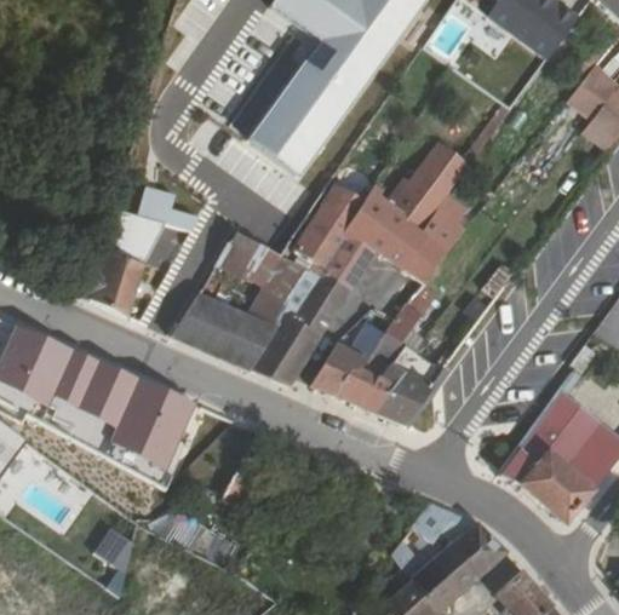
[(194,0),(176,0),(171,15),(189,19),(194,0)]
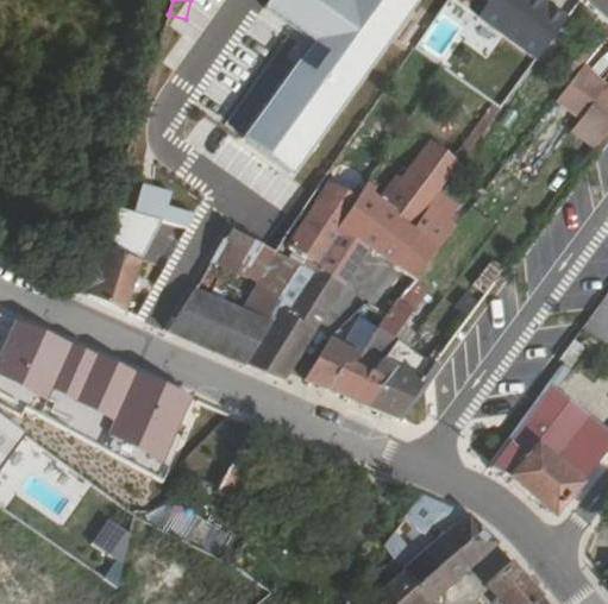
[(270,0),(318,35),(246,133),(295,169),(415,0),(270,0)]
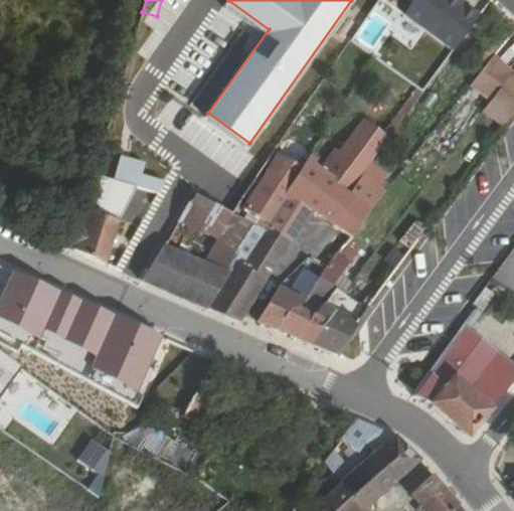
[(429,30),(451,0),(411,0),(403,12),(429,30)]
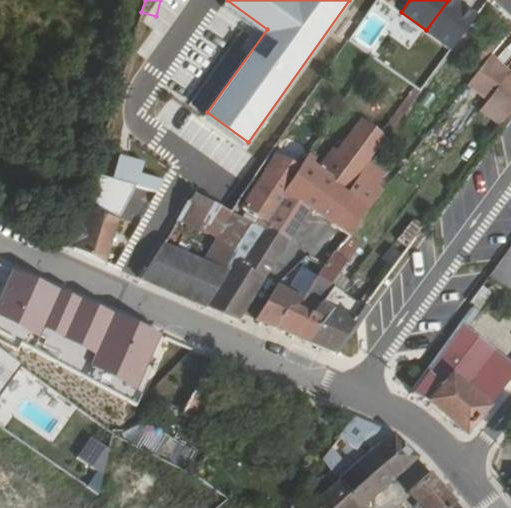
[(451,49),(477,13),(459,0),(448,0),(426,30),(451,49)]
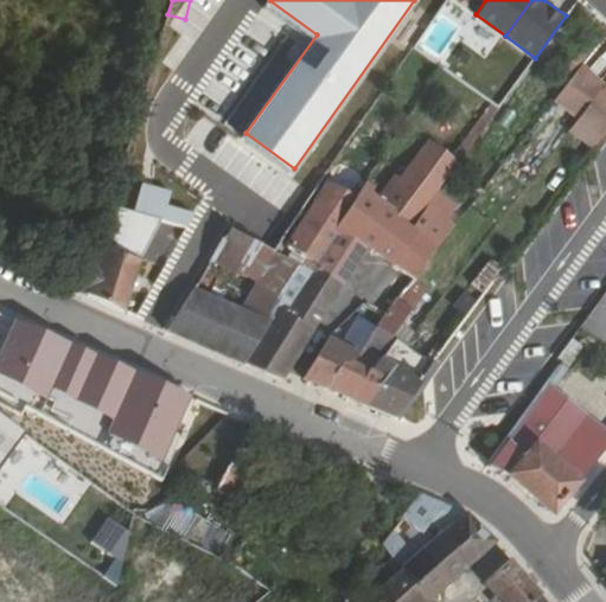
[(580,114),(605,83),(580,65),(557,95),(580,114)]
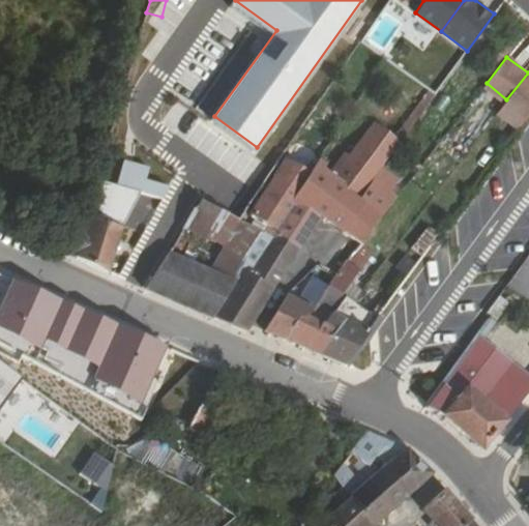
[(521,126),(528,115),(528,72),(506,99),(499,110),(521,126)]
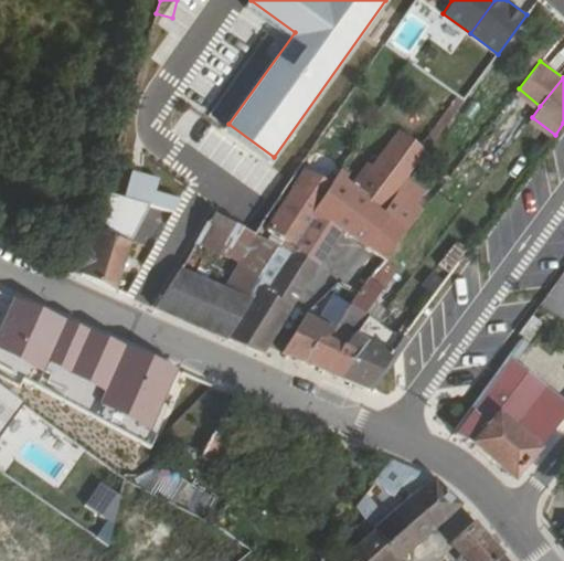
[(406,176),(412,168),(429,146),(402,125),(385,148),(370,167),(378,172),(360,197),(368,201),(380,211),(406,176)]
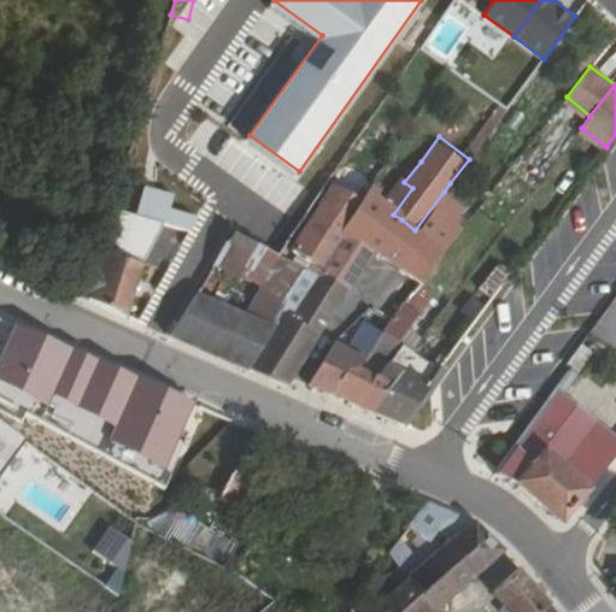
[(83,256),(72,290),(125,315),(144,257),(153,205),(165,210),(172,189),(159,181),(119,168),(100,262),(83,256)]
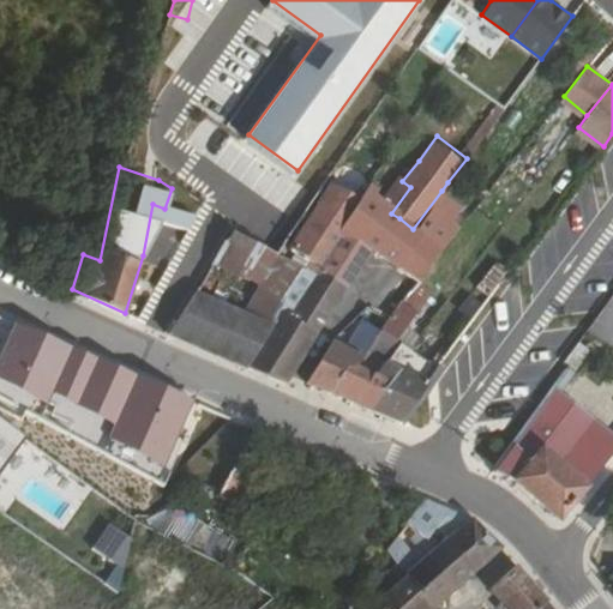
[(278,251),(318,190),(298,175),(254,240),(263,245),(278,251)]
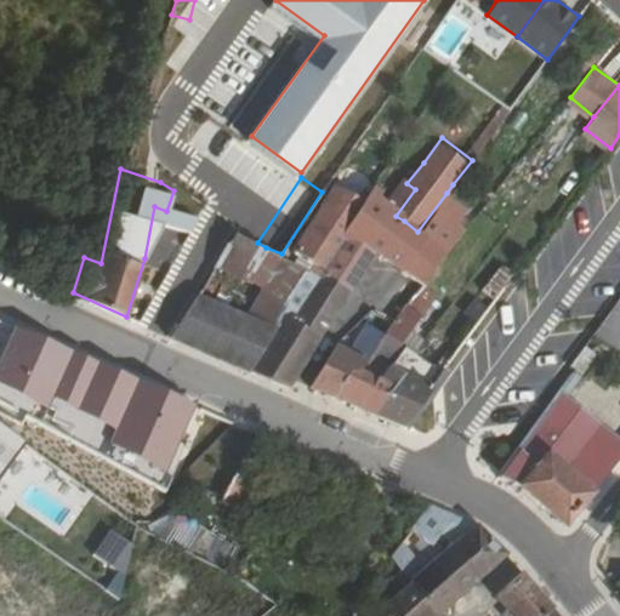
[(365,209),(381,218),(370,233),(364,241),(374,250),(384,256),(404,221),(396,216),(415,189),(407,183),(393,203),(373,188),(360,204),(365,209)]
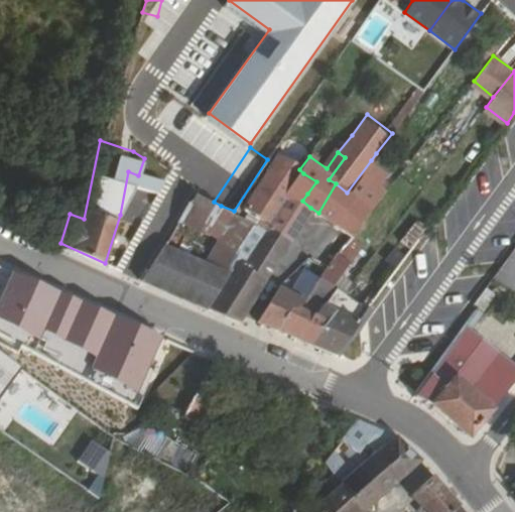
[(371,160),(388,172),(393,164),(376,153),(371,160)]
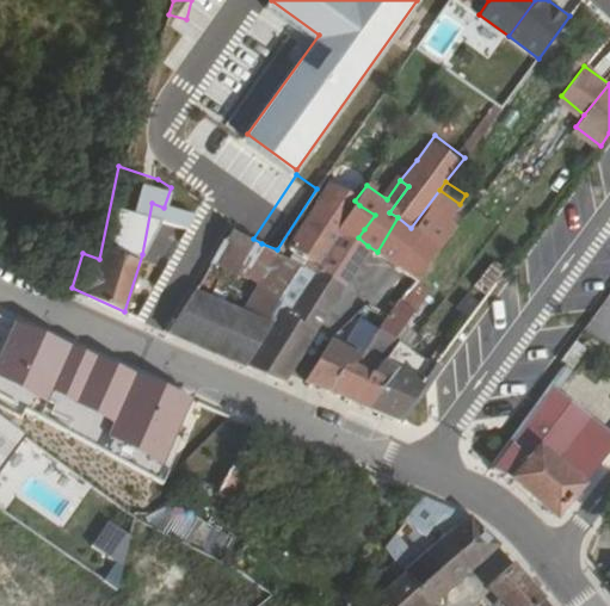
[(316,214),(290,251),(319,266),(320,265),(344,283),(368,246),(358,237),(364,229),(350,218),(359,205),(355,201),(332,185),(314,211),(316,214)]
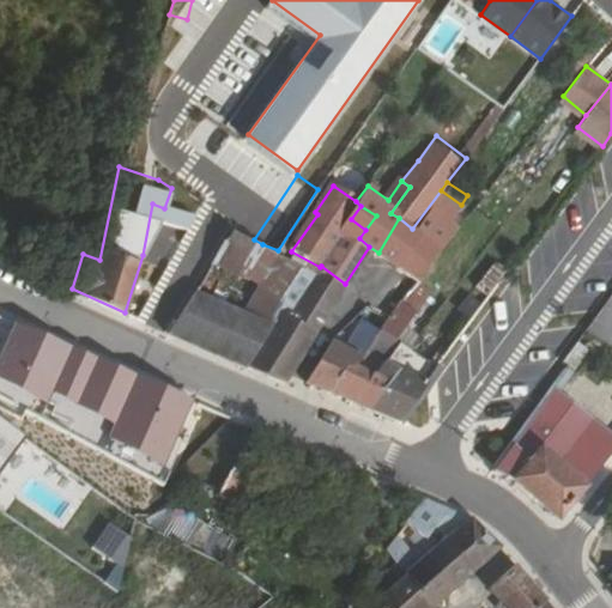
[(422,277),(443,249),(435,243),(461,205),(441,190),(412,229),(416,231),(395,263),(416,277),(419,280),(422,277)]
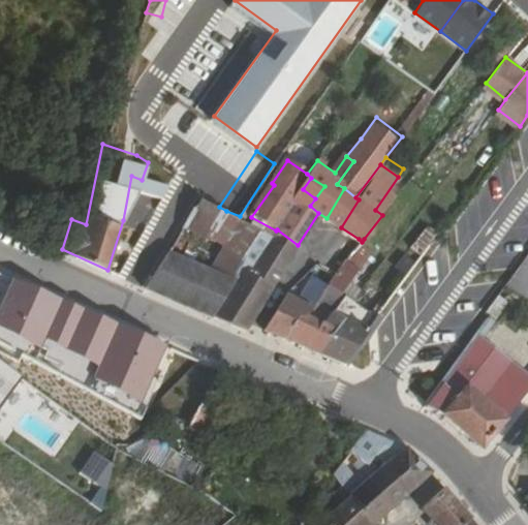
[(324,186),(311,178),(303,189),(315,198),(324,186)]
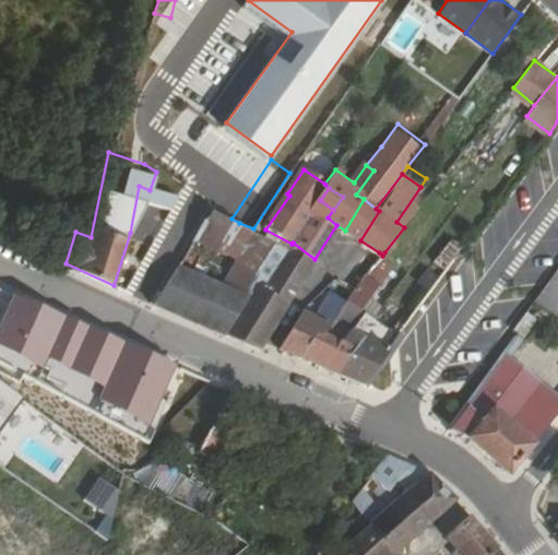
[(345,231),(360,240),(379,211),(376,209),(364,199),(345,231)]
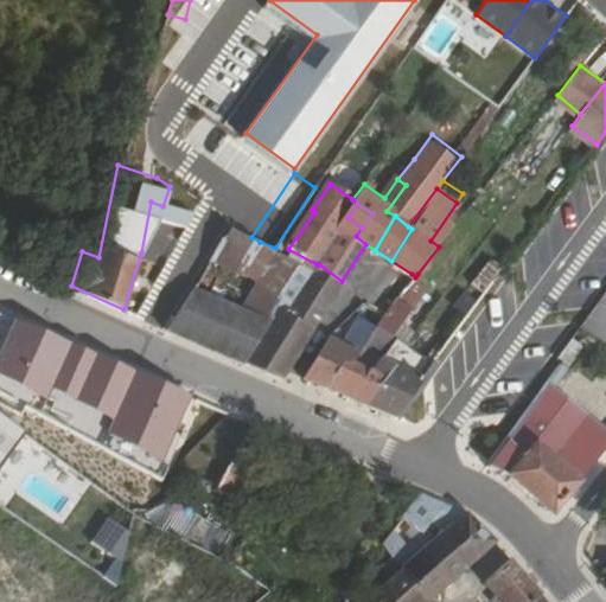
[(219,245),(233,226),(223,219),(189,269),(186,269),(151,320),(167,328),(192,286),(211,258),(219,245)]
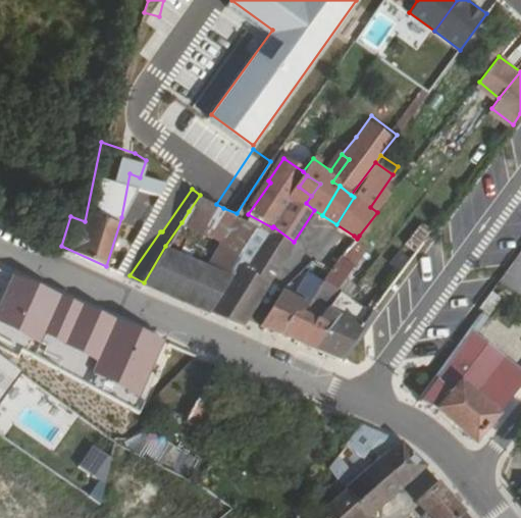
[(223,208),(216,204),(200,195),(189,211),(213,225),(223,208)]
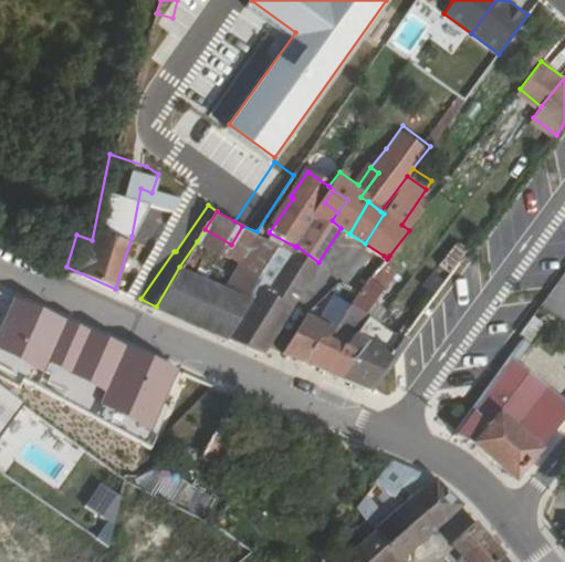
[(226,255),(231,245),(205,229),(197,241),(226,255)]
